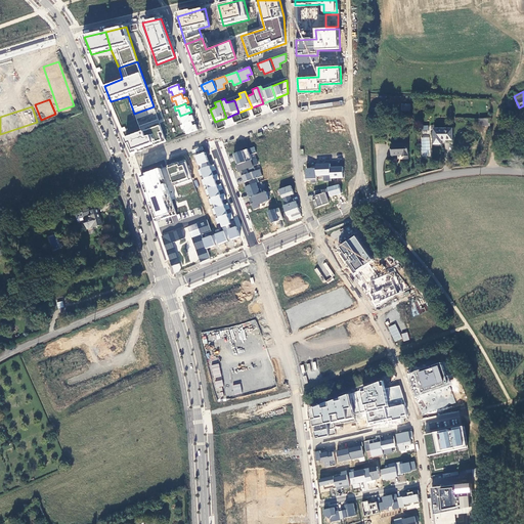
[(132,155),(167,141),(154,106),(134,114),(141,133),(126,138),(132,155)]
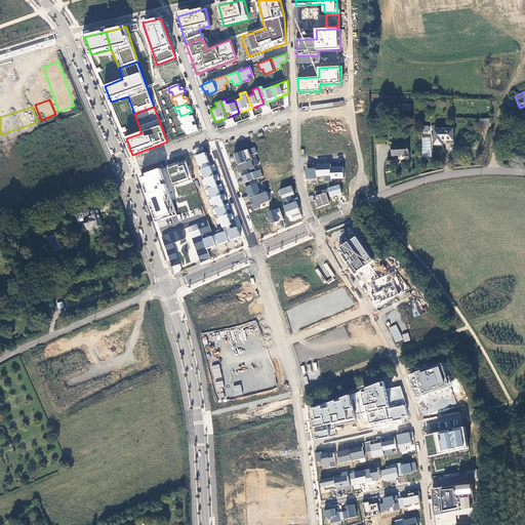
[(190,117),(189,113),(180,116),(177,117),(179,120),(182,119),(184,125),(192,122),(195,121),(193,116),(190,117)]
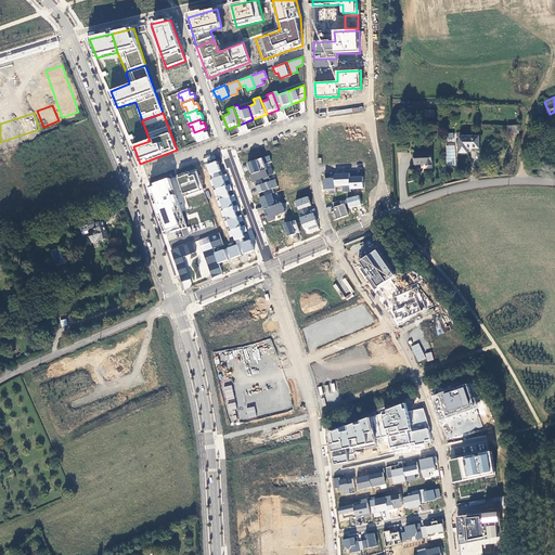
[(205,133),(203,129),(194,132),(192,133),(193,137),(195,136),(197,142),(209,138),(208,132),(205,133)]
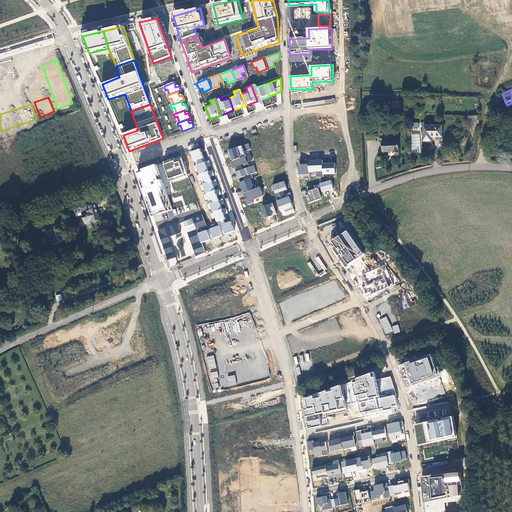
[(442,126),(424,126),(424,141),(431,141),(432,137),(442,137),(442,126)]
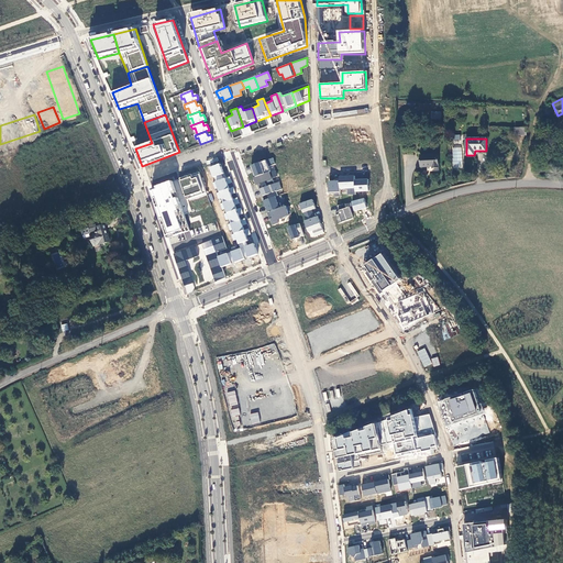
[(268,145),(246,153),(250,164),(273,156),(268,145)]
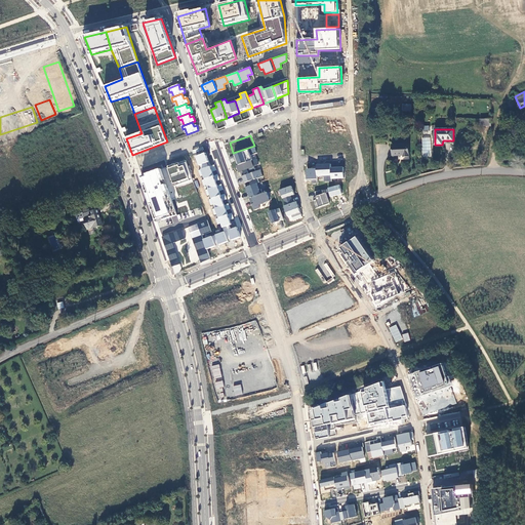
[(254,146),(233,153),(238,165),(252,160),(250,155),(256,153),(254,146)]
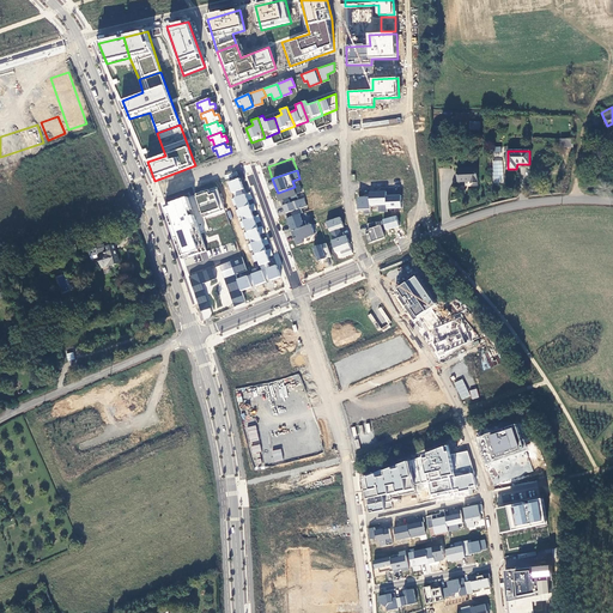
[(478,170),(457,170),(457,183),(472,183),(472,184),(478,184),(478,170)]
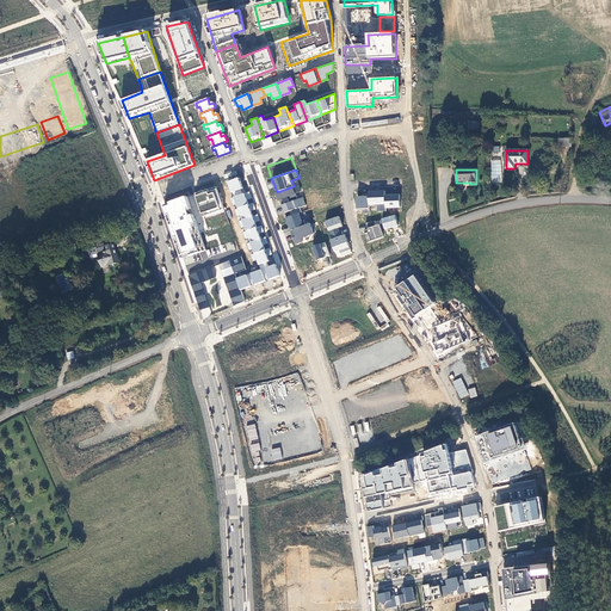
[(242,187),(239,177),(227,181),(233,197),(242,193),(240,189),(242,187)]
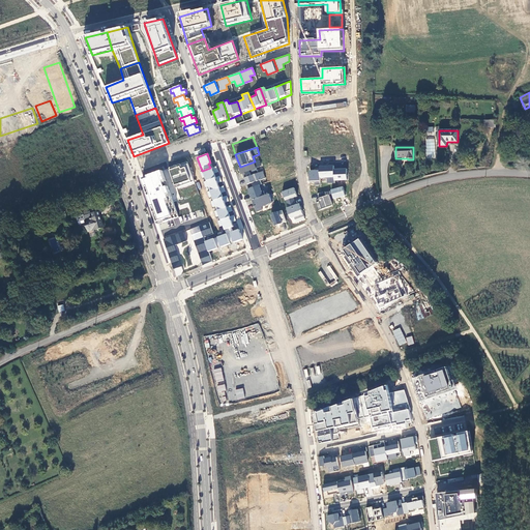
[(255,162),(240,167),(243,177),(258,172),(257,168),(262,167),(259,159),(255,162)]
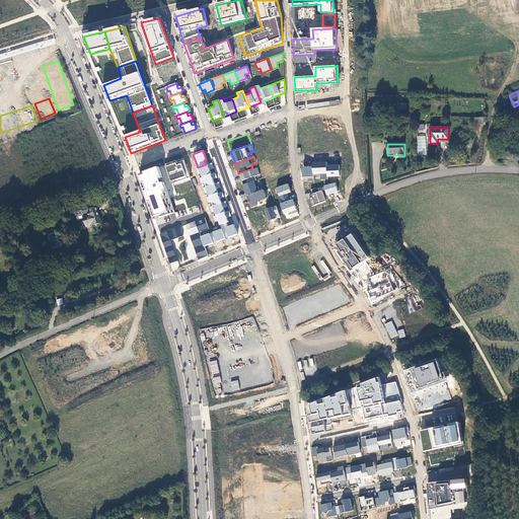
[(177,161),(166,164),(173,184),(191,178),(184,161),(177,163),(177,161)]
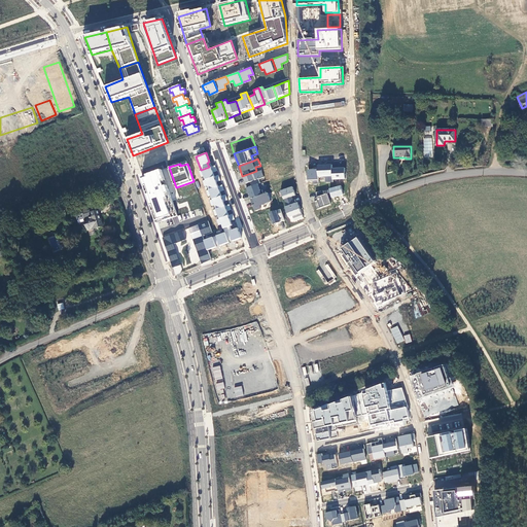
[(209,167),(201,170),(199,171),(201,177),(203,176),(204,179),(214,176),(213,172),(217,171),(215,165),(209,167)]
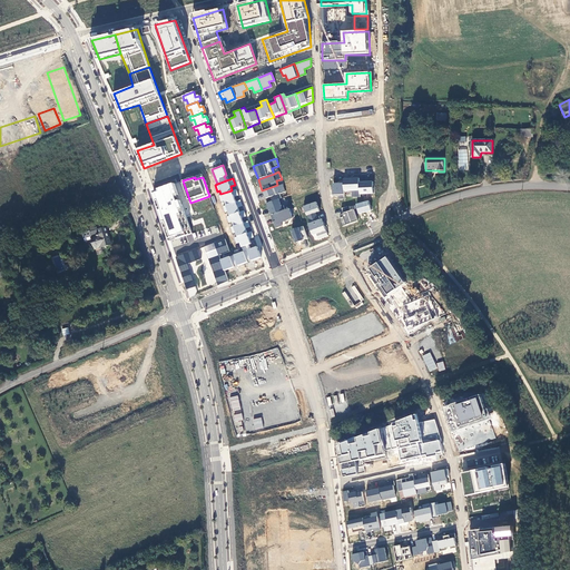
[(360,178),(344,179),(344,184),(344,192),(352,192),(352,198),(360,197),(360,195),(360,183),(360,178)]
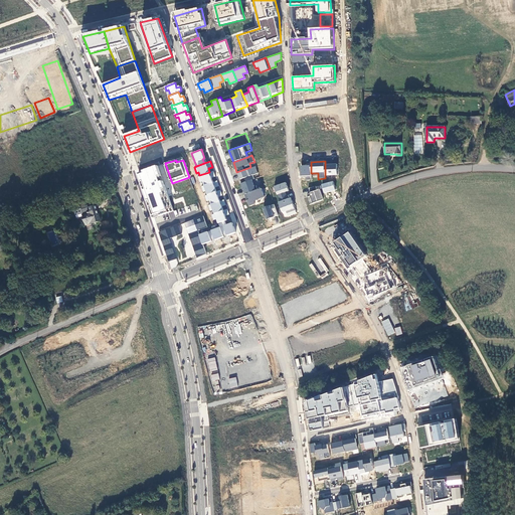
[(325,165),(325,176),(338,175),(337,164),(325,165)]
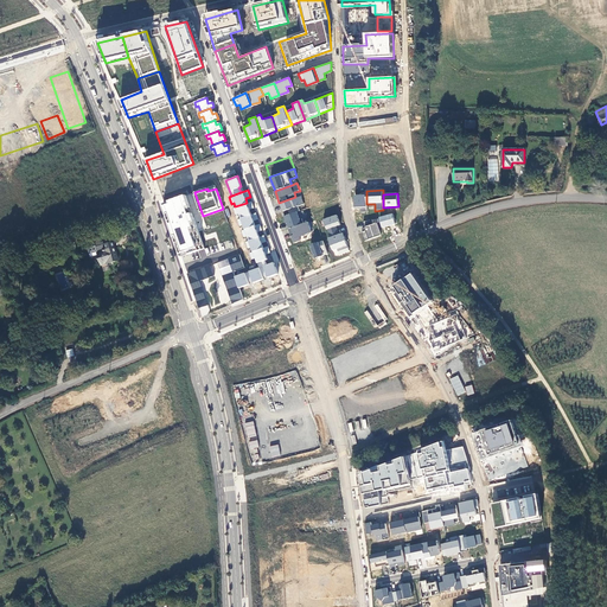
[(295,197),(279,203),(285,217),(300,211),(298,206),(305,204),(301,195),(295,197)]
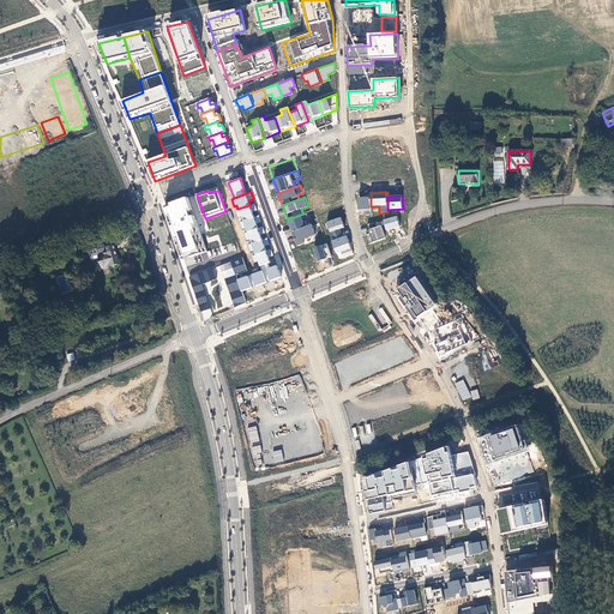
[(208,252),(188,198),(164,206),(184,260),(208,252)]
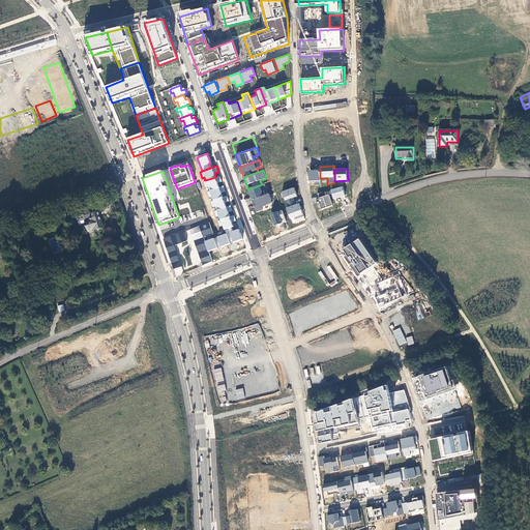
[(320,178),(320,171),(310,171),(311,183),(315,183),(315,185),(321,185),(320,178)]
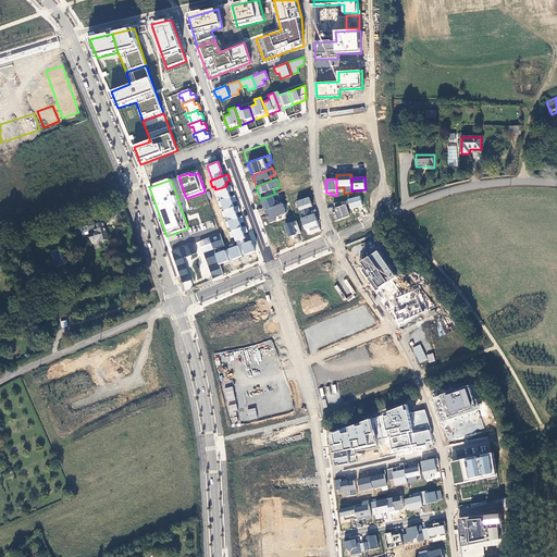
[(226,186),(215,189),(213,190),(215,198),(219,197),(220,200),(231,196),(230,192),(234,190),(232,184),(226,186)]
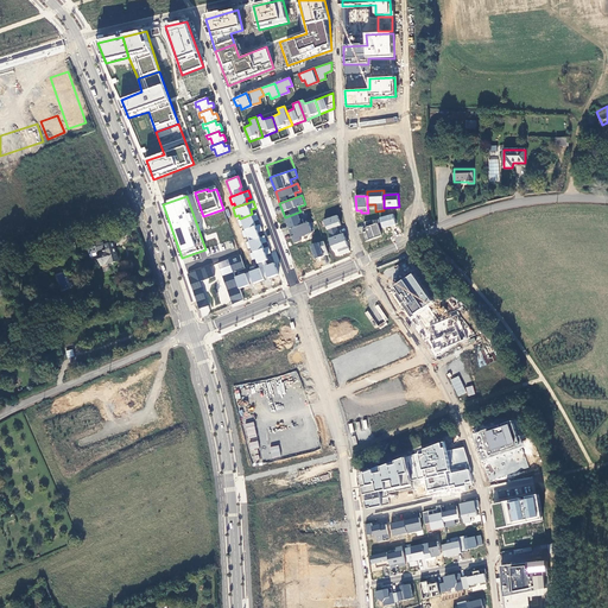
[(301,211),(285,217),(287,228),(308,221),(303,210),(301,211)]
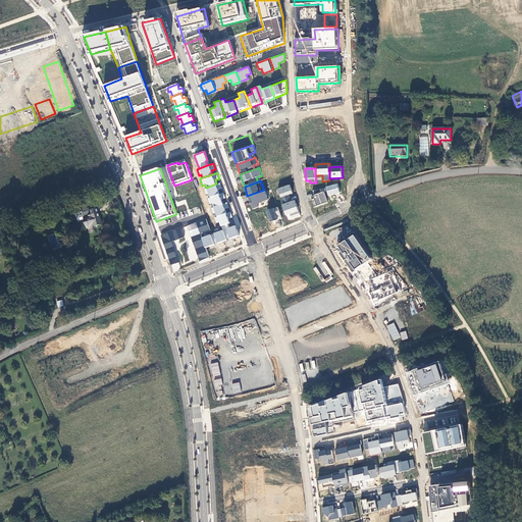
[(216,184),(206,188),(204,189),(206,195),(208,194),(210,197),(219,194),(217,190),(222,188),(220,183),(216,184)]
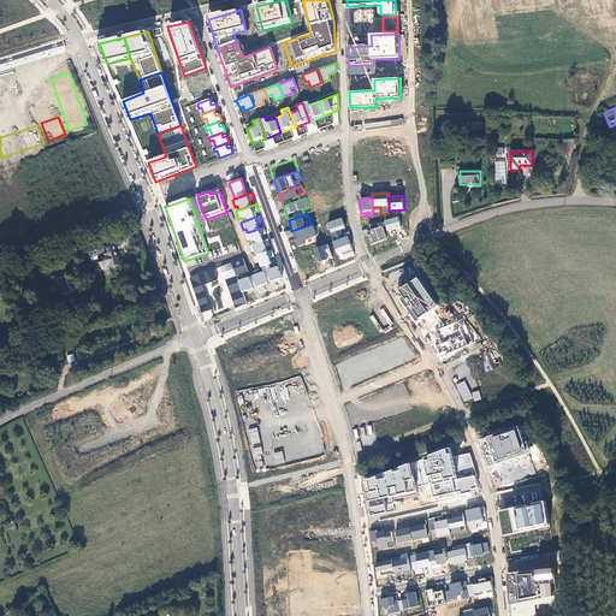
[(398,218),(385,221),(388,231),(402,227),(398,218)]
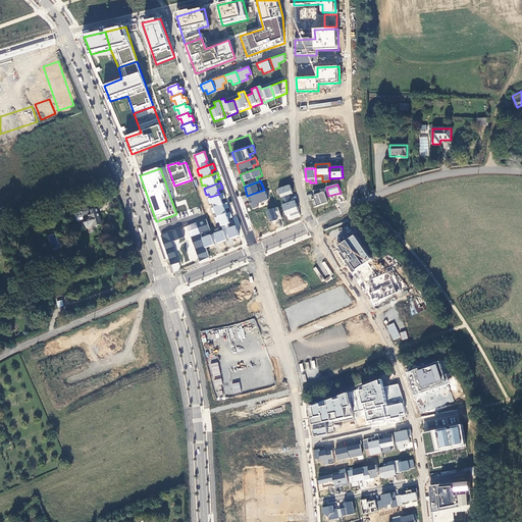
[(284,186),(278,188),(284,204),(292,202),(289,195),(293,194),(290,186),(284,187),(284,186)]
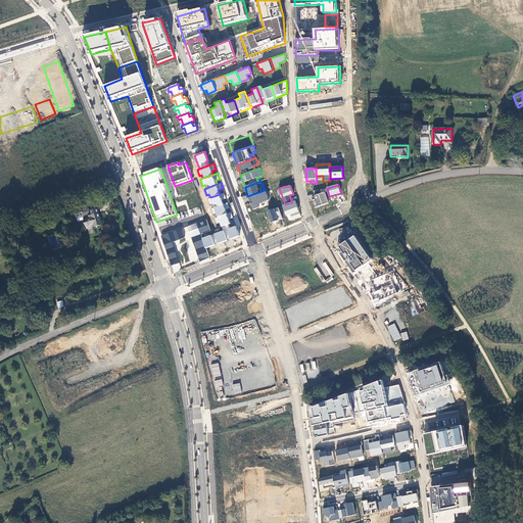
[(321,189),(313,191),(316,199),(312,200),(315,207),(328,203),(325,192),(322,193),(321,189)]
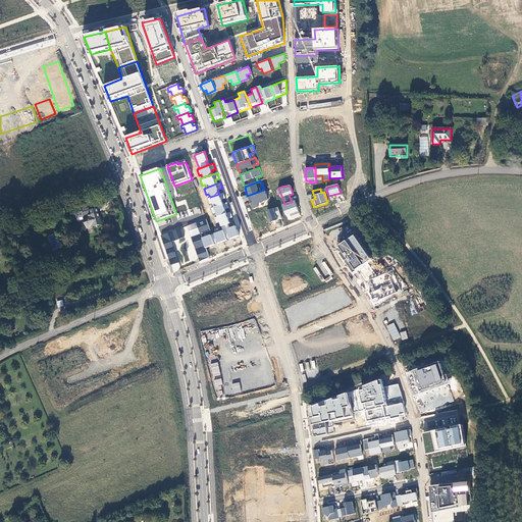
[(247,196),(252,209),(268,204),(264,190),(247,196)]
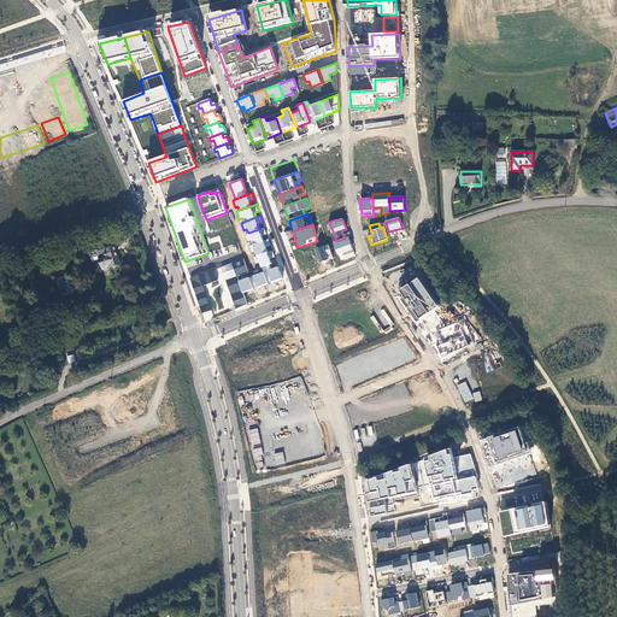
[(259,229),(248,233),(245,234),(247,241),(250,241),(252,245),(263,241),(262,236),(268,234),(265,228),(259,229)]
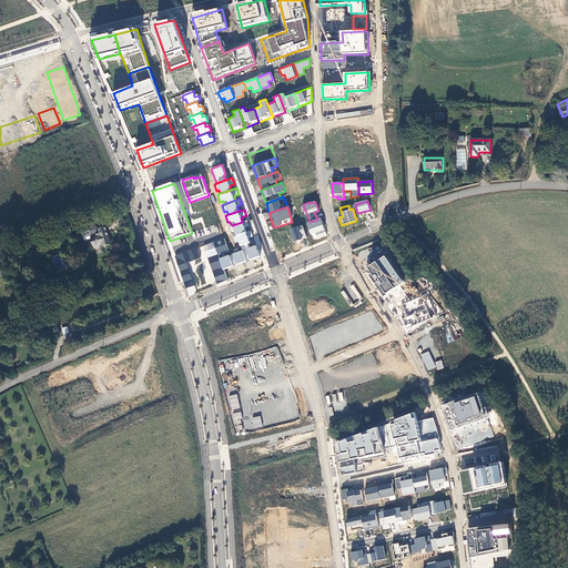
[(326,235),(321,219),(317,220),(310,222),(307,223),(312,234),(316,233),(317,239),(326,235)]
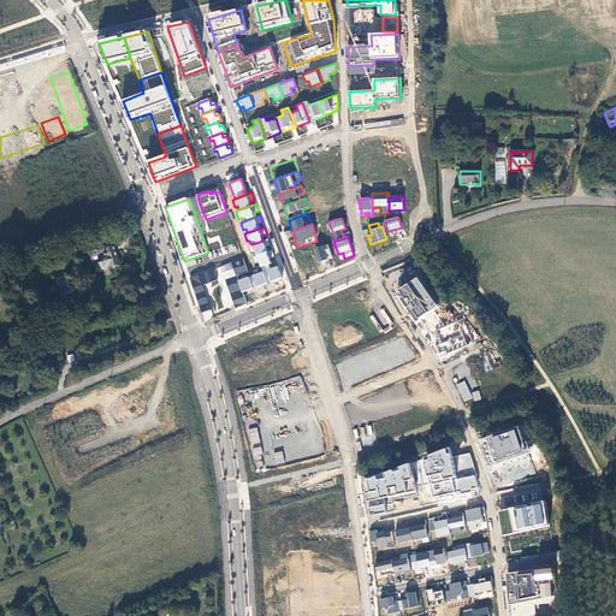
[(262,241),(252,244),(249,246),(252,253),(254,252),(255,256),(267,252),(266,247),(271,246),(268,238),(262,241)]
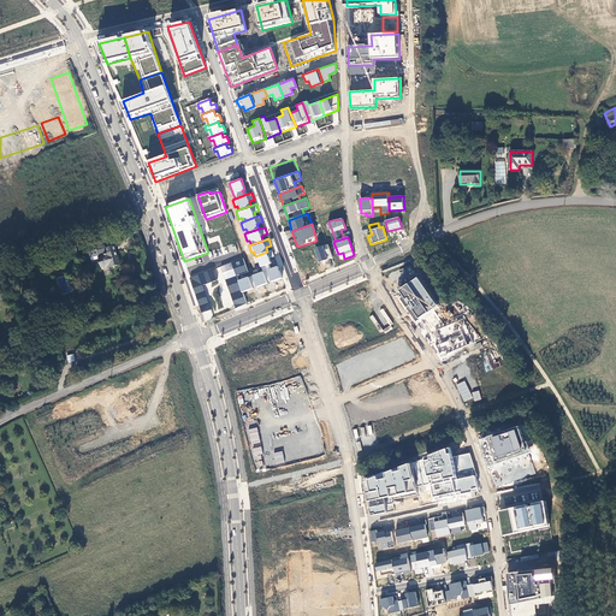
[(104,271),(122,266),(118,253),(119,253),(117,247),(106,250),(104,244),(99,247),(101,256),(100,258),(104,271)]
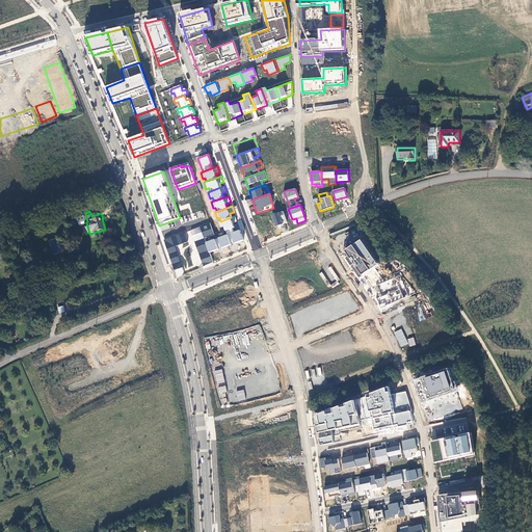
[(287,222),(283,211),(272,215),(276,227),(287,222)]
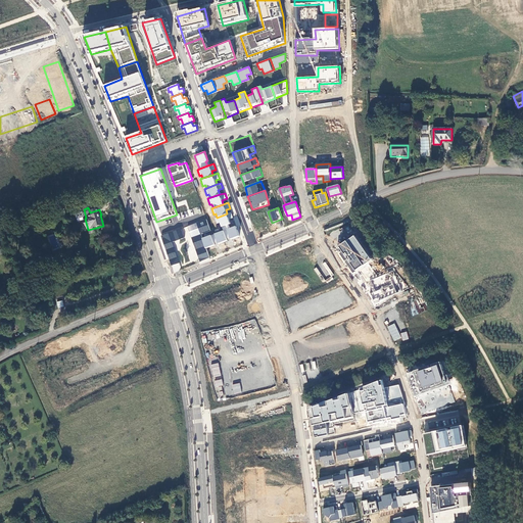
[(227,214),(217,218),(215,219),(217,224),(219,223),(221,227),(228,225),(230,224),(229,220),(234,219),(232,212),(227,214)]
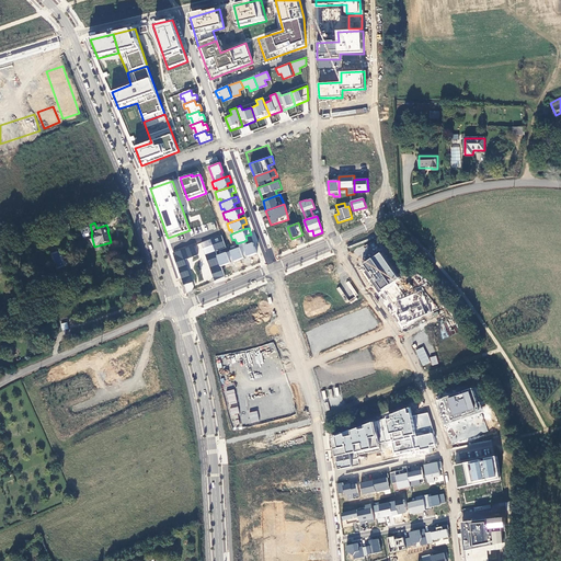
[(226,248),(221,236),(202,243),(215,281),(225,276),(221,266),(221,265),(218,256),(218,255),(217,252),(226,248)]
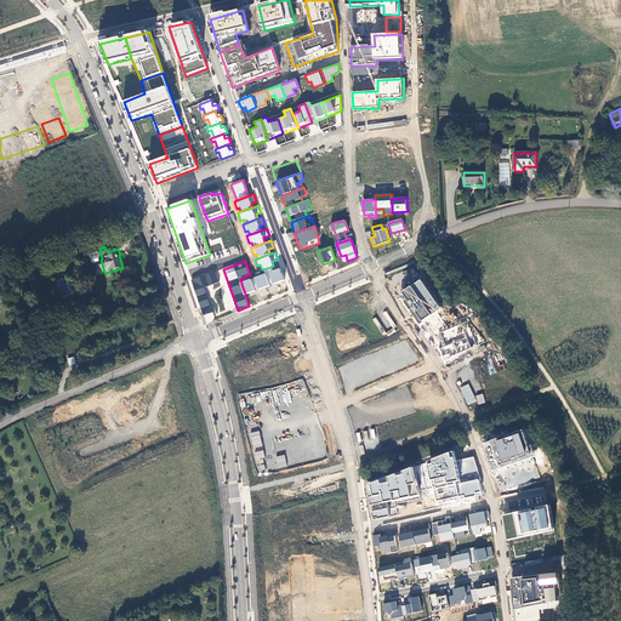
[(271,267),(262,269),(265,273),(268,283),(272,281),(273,285),(285,280),(280,267),(273,271),(271,267)]
